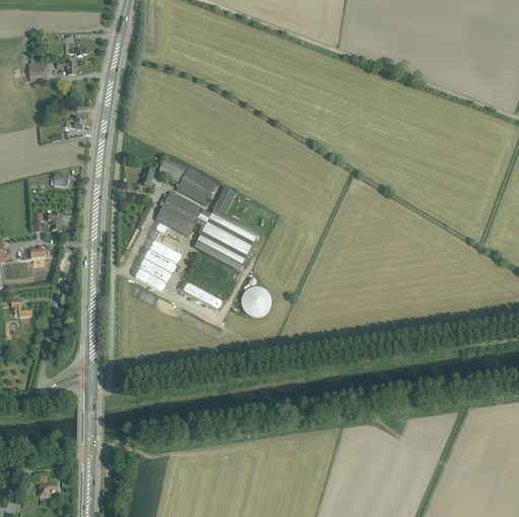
[(73,43),(64,43),(64,53),(74,53),(74,55),(82,55),(82,53),(85,53),(85,47),(77,47),(77,45),(73,45),(73,43)]
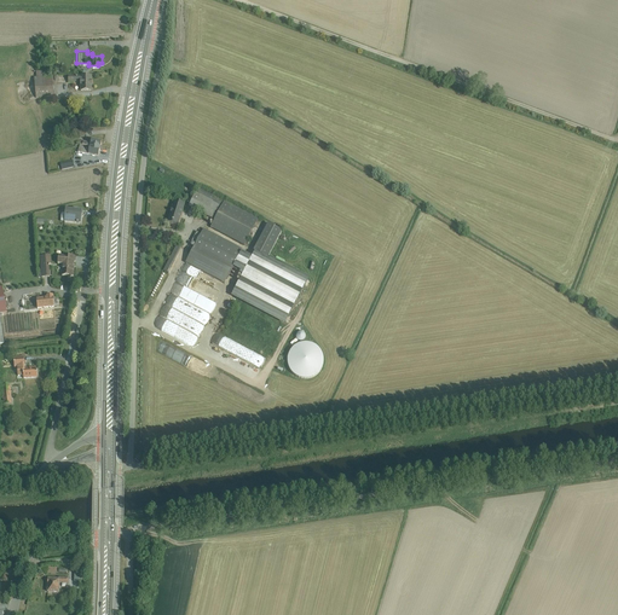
[(42,74),(35,74),(33,74),(35,94),(53,93),(51,73),(42,74)]
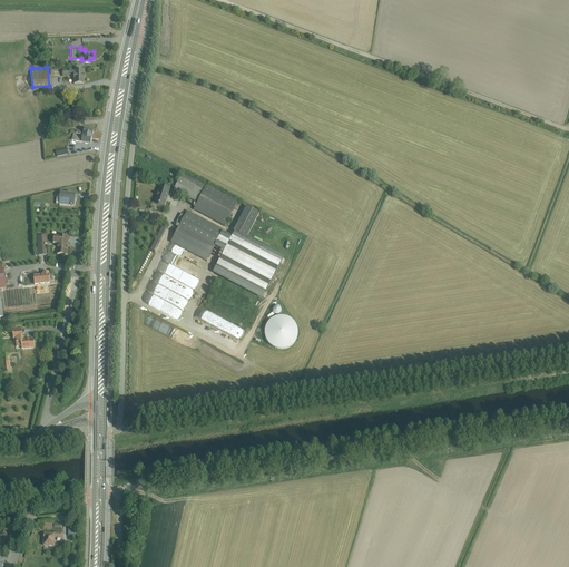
[(84,68),(62,68),(61,74),(72,74),(72,81),(84,81),(84,68)]
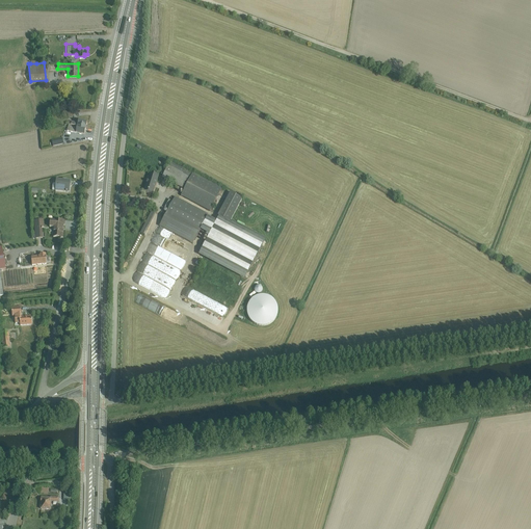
[(57,82),(57,72),(48,72),(48,82),(57,82)]
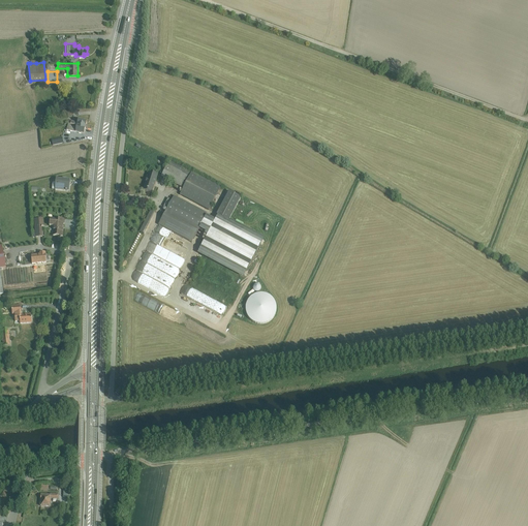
[(85,125),(67,121),(66,127),(80,130),(83,130),(85,125)]
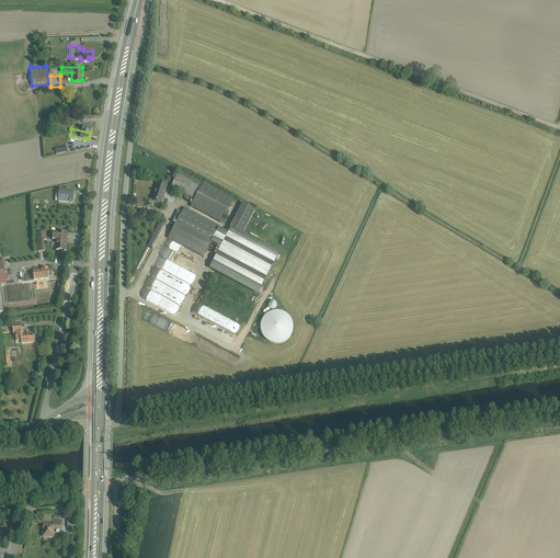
[(200,184),(193,196),(190,204),(220,220),(233,195),(179,167),(175,172),(200,184)]
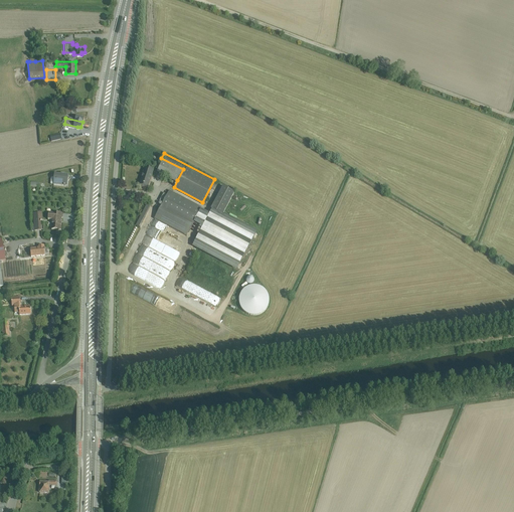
[(183,169),(161,158),(160,160),(158,159),(154,168),(177,180),(183,169)]
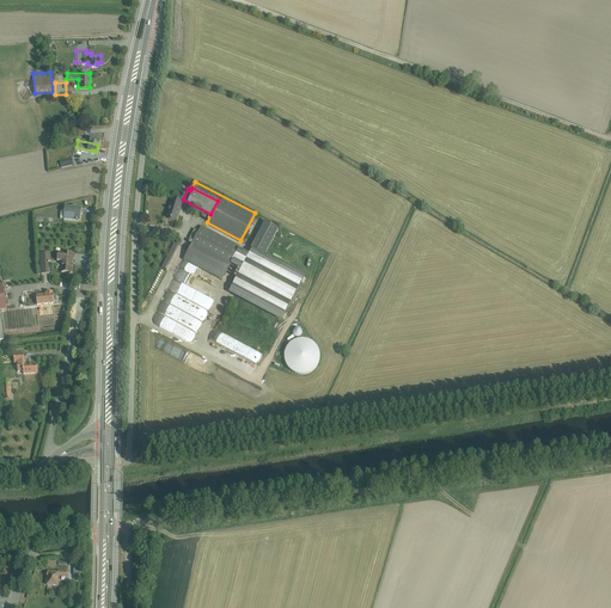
[(171,195),(164,216),(175,220),(182,198),(171,195)]
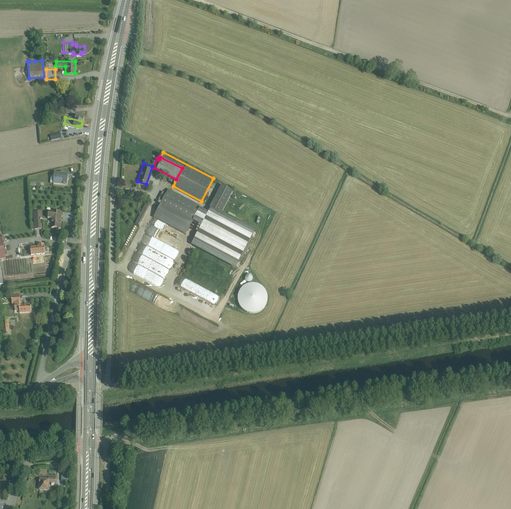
[(50,174),(49,181),(66,182),(67,171),(63,171),(63,170),(60,170),(53,170),(53,174),(50,174)]
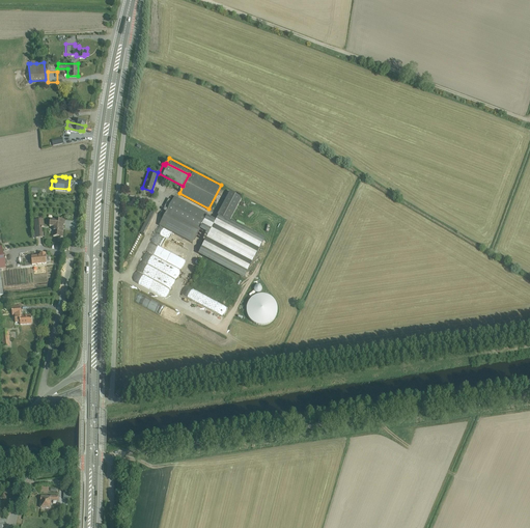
[(218,214),(228,219),(241,196),(228,189),(216,213),(218,214)]
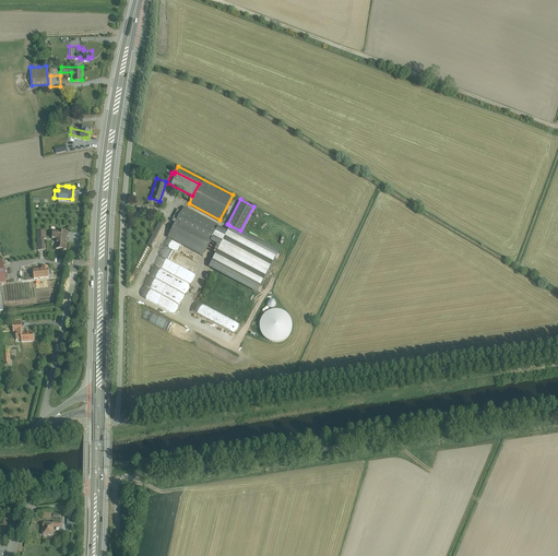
[(173,224),(208,243),(209,238),(217,224),(217,223),(182,204),(180,209),(177,206),(171,215),(176,217),(173,224)]
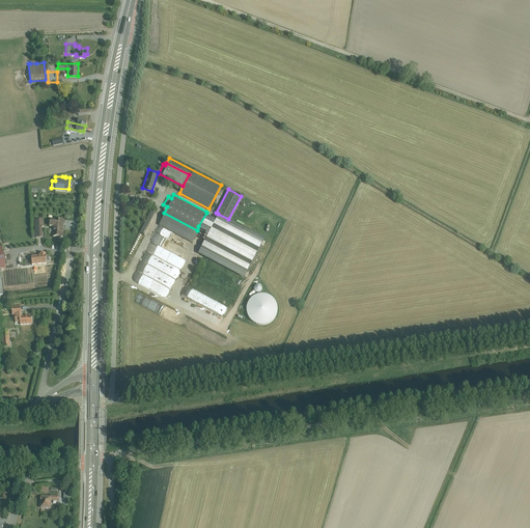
[(150,207),(139,229),(144,231),(155,210),(150,207)]
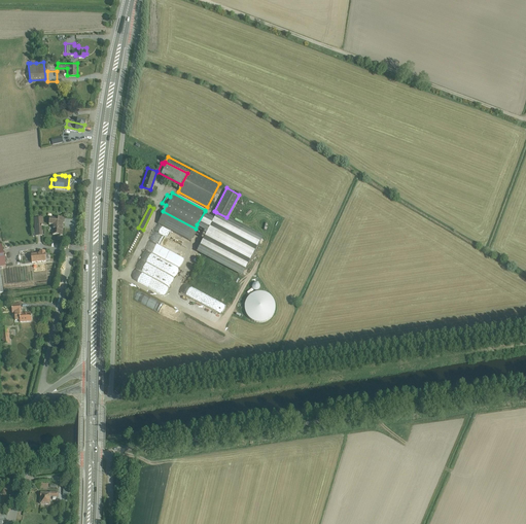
[(196,229),(163,211),(156,221),(190,239),(196,229)]
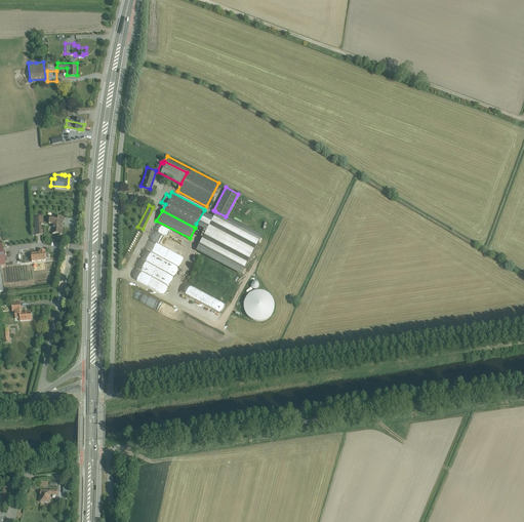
[(204,210),(196,224),(205,229),(213,215),(204,210)]
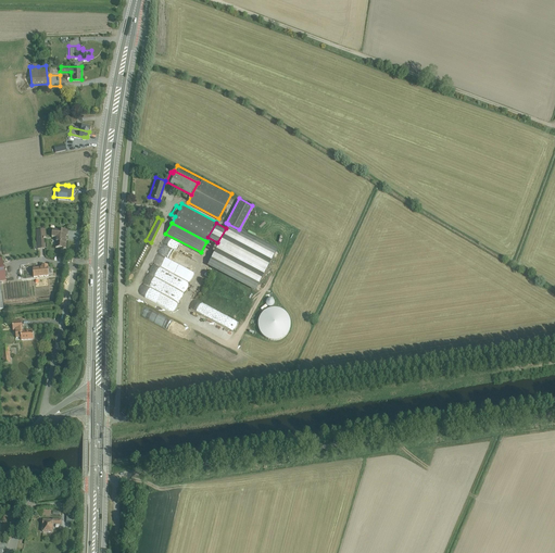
[(226,228),(217,242),(206,263),(254,289),(277,247),(242,228),(241,230),(239,229),(228,224),(226,228)]
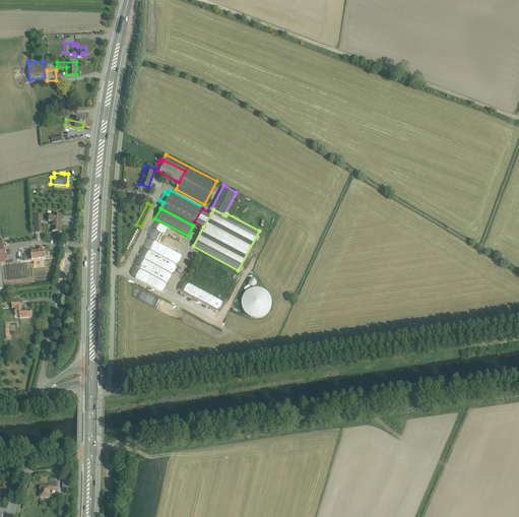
[(42,211),(33,212),(34,231),(43,230),(42,219),(43,219),(42,211)]
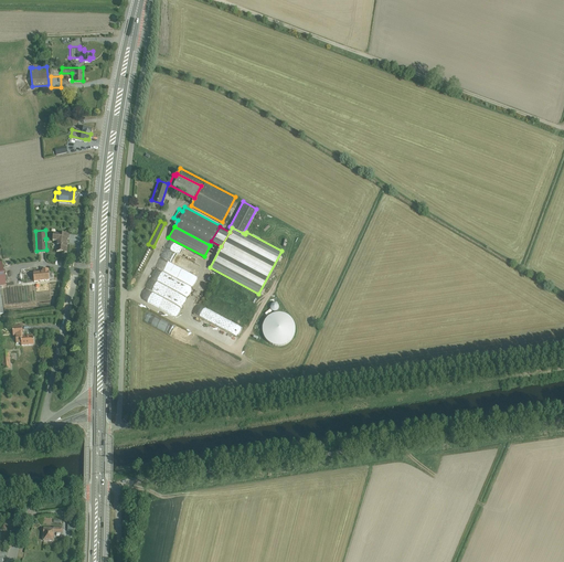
[(53,230),(52,239),(56,239),(55,248),(66,250),(66,244),(66,236),(67,236),(67,232),(53,230)]
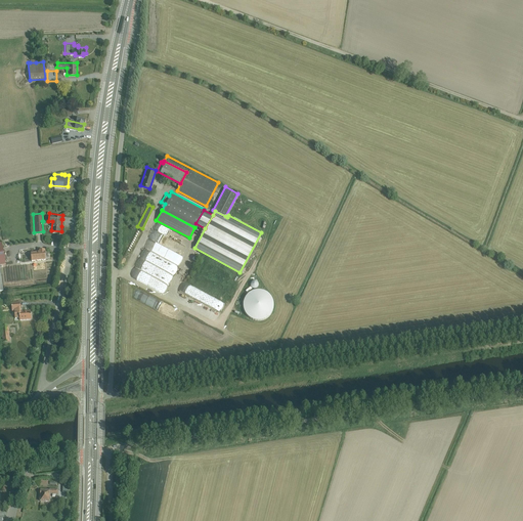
[(137,255),(173,272),(178,263),(142,246),(137,255)]
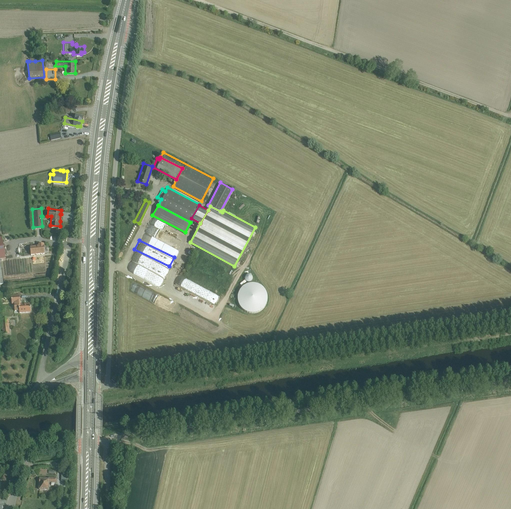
[(38,244),(29,245),(30,252),(44,251),(46,251),(47,244),(43,243),(43,242),(38,242),(38,244)]
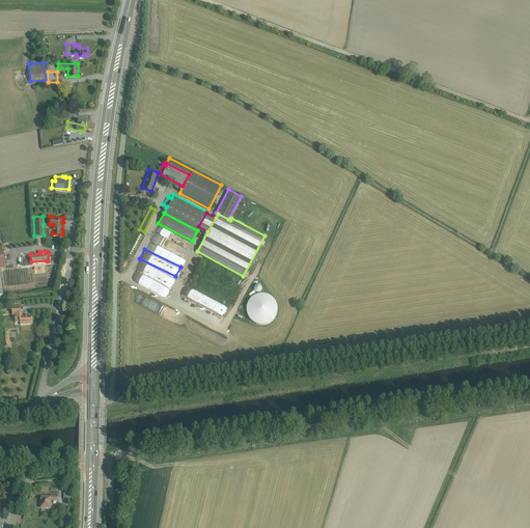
[(47,265),(55,267),(58,256),(50,254),(47,265)]
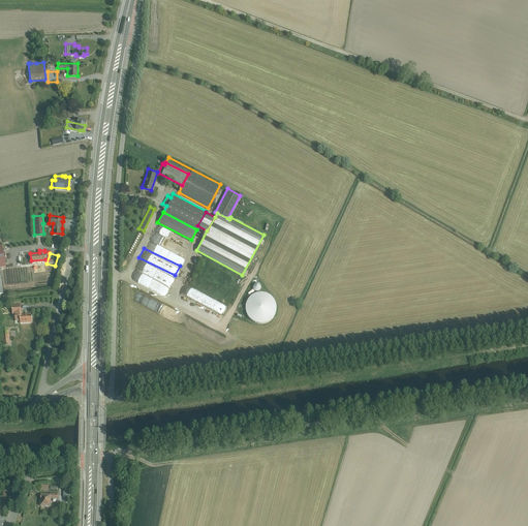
[(20,302),(10,303),(11,312),(13,312),(14,318),(19,318),(20,320),(31,319),(30,311),(27,311),(24,311),(24,312),(21,312),(20,302)]
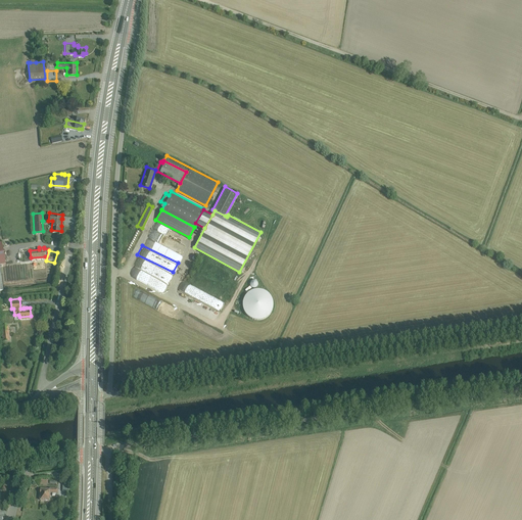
[(7,323),(0,323),(2,339),(9,338),(7,323)]
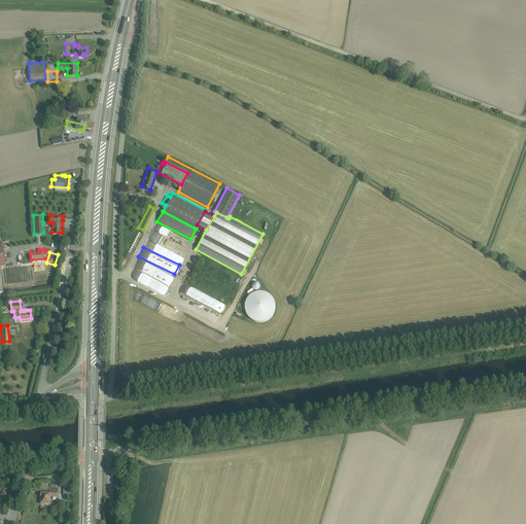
[(39,490),(39,494),(40,494),(39,501),(48,501),(49,493),(58,494),(58,490),(49,489),(49,491),(40,490),(40,491),(39,490)]
